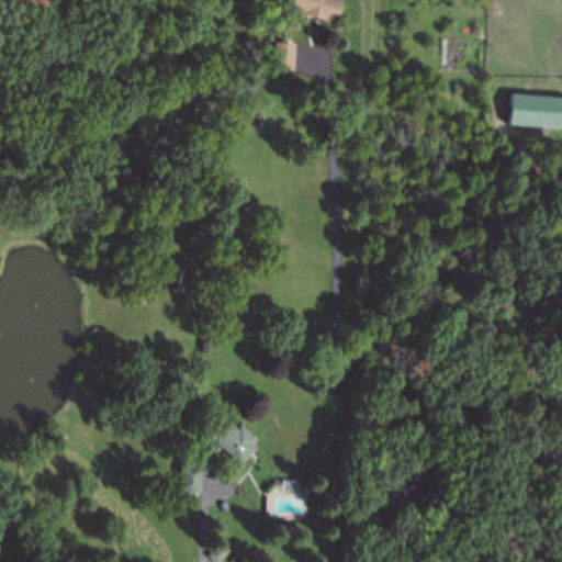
[(340,0),(287,0),(284,9),(336,22),(340,0)]
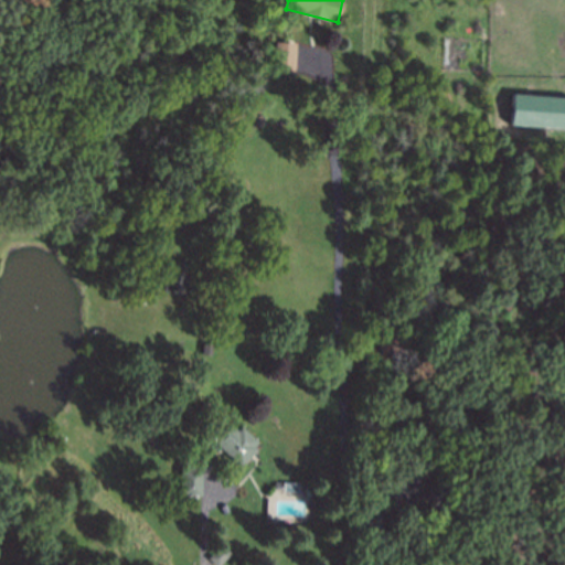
[(296,42),(277,41),(276,71),(296,72),(296,42)]
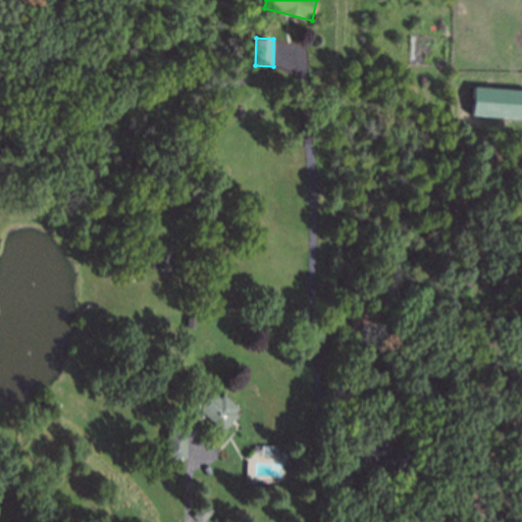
[(521,89),(474,88),(473,116),(521,117),(521,101),(521,102),(521,89)]
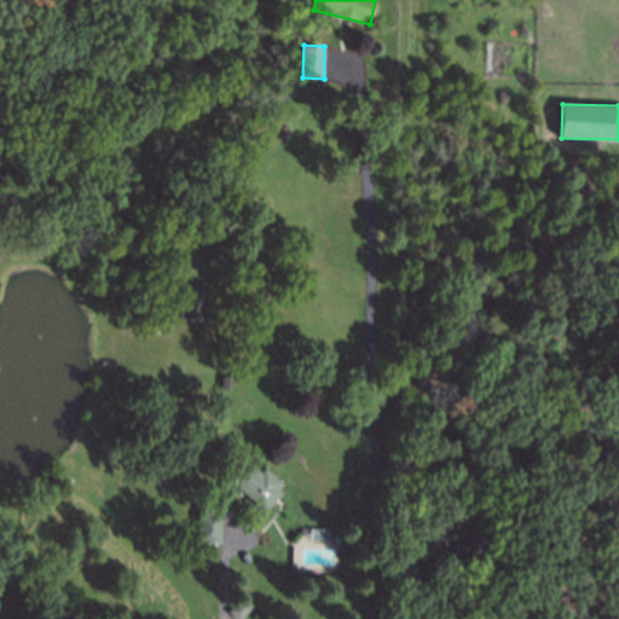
[(285,486),(265,466),(260,470),(250,462),(235,480),(265,509),(285,486)]
